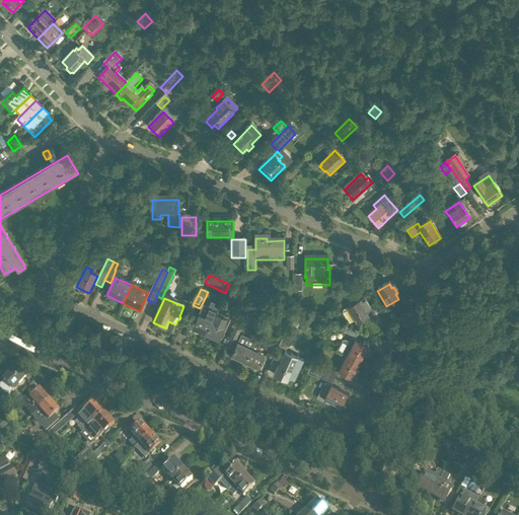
[(356,324),(367,317),(366,314),(371,312),(364,300),(348,309),(344,312),(343,315),(346,320),(349,320),(353,318),(356,324)]
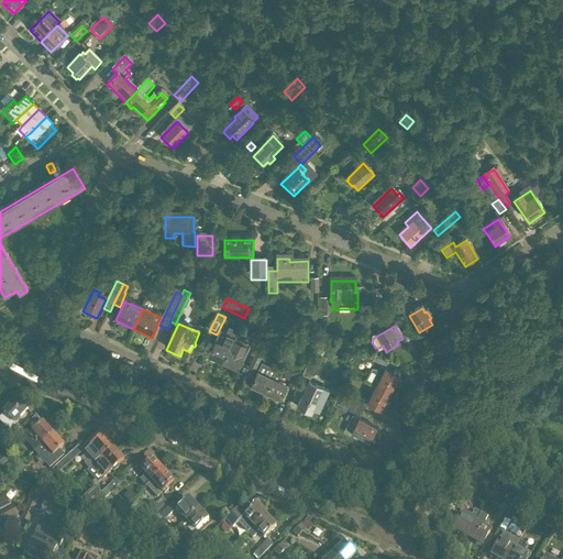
[(242,346),(256,352),(261,343),(266,332),(257,329),(242,346)]
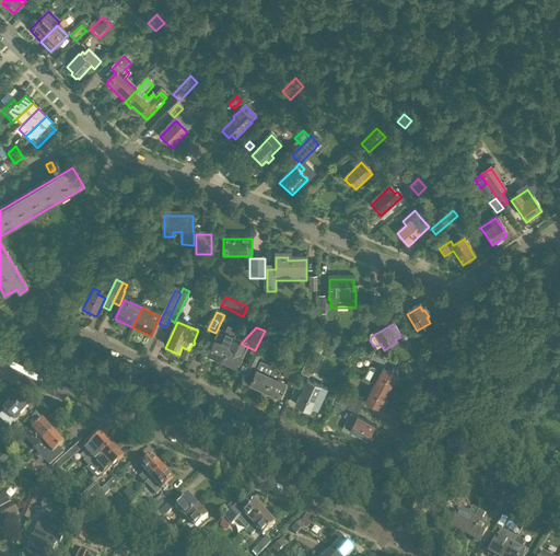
[(228,349),(232,339),(225,336),(221,346),(214,344),(208,357),(221,362),(228,349)]
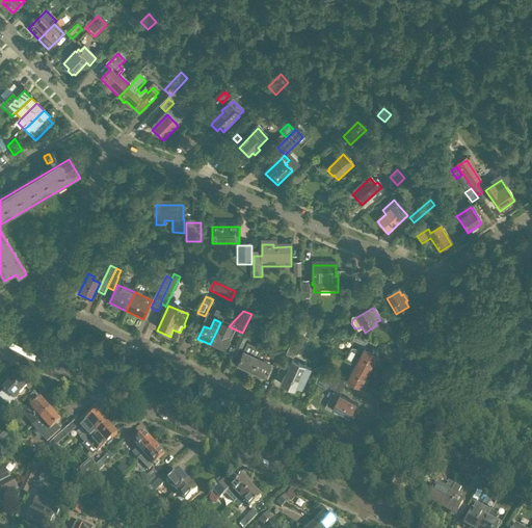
[(222,350),(233,330),(221,324),(217,333),(216,332),(210,344),(222,350)]
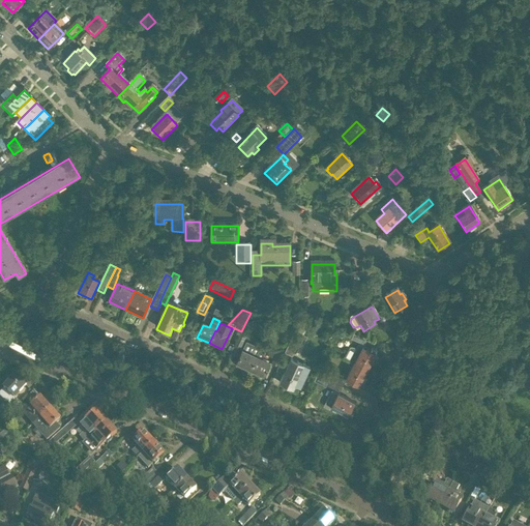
[(303,349),(307,340),(295,334),(285,356),(292,359),(298,346),(303,349)]
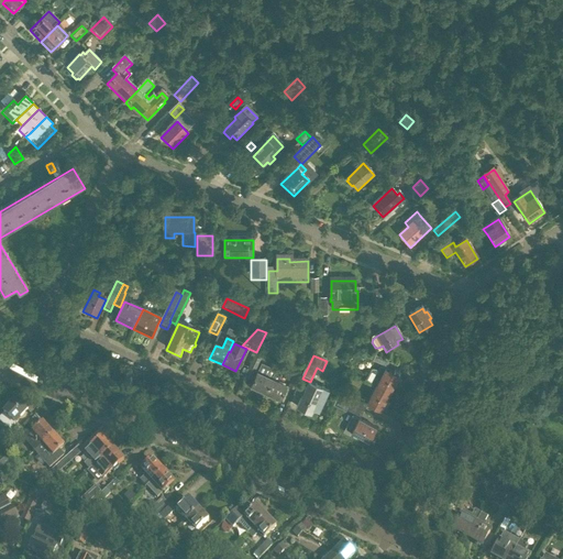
[(255,374),(262,360),(260,359),(255,358),(249,372),(255,374)]
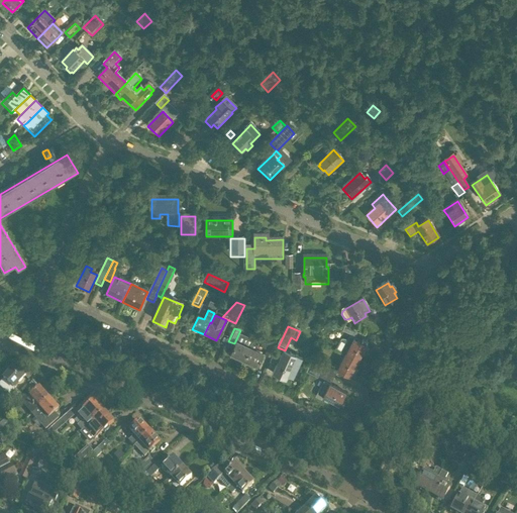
[(358,333),(345,328),(342,333),(355,339),(358,333)]
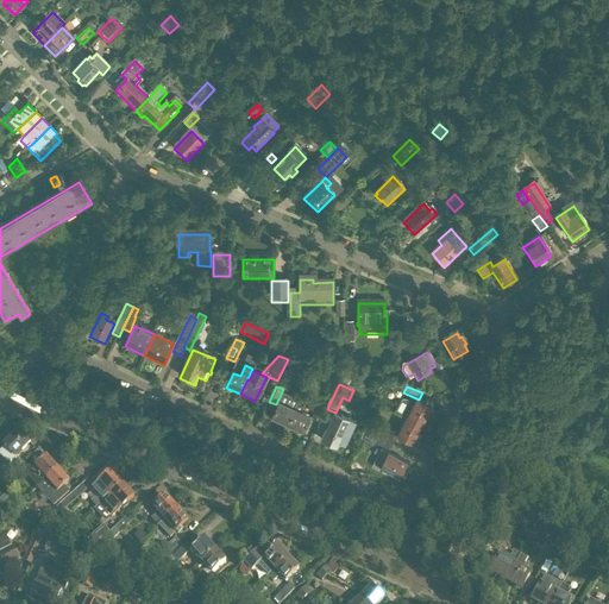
[(287,428),(296,407),(299,403),(283,395),(271,421),(287,428)]
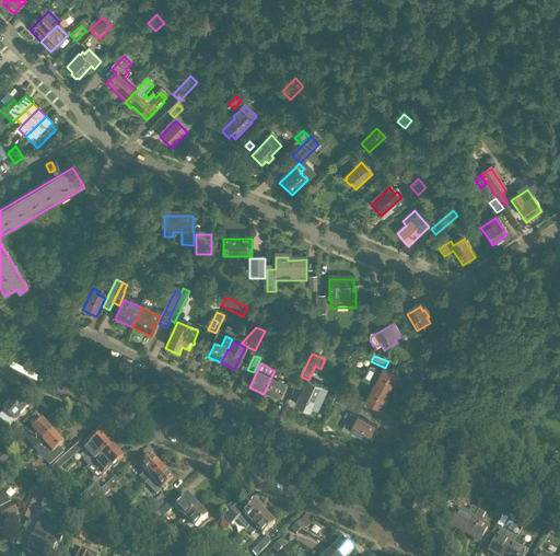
[(383,370),(378,367),(376,372),(373,370),(371,370),(369,372),(364,380),(370,383),(369,384),(374,386),(387,394),(397,377),(383,369),(383,370)]
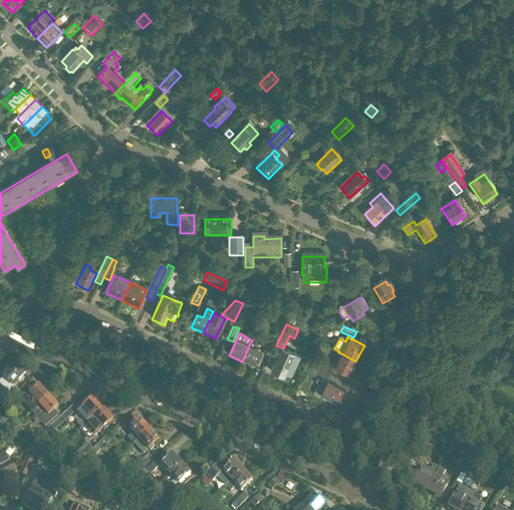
[(255,367),(261,354),(254,351),(257,346),(250,343),(242,361),(255,367)]
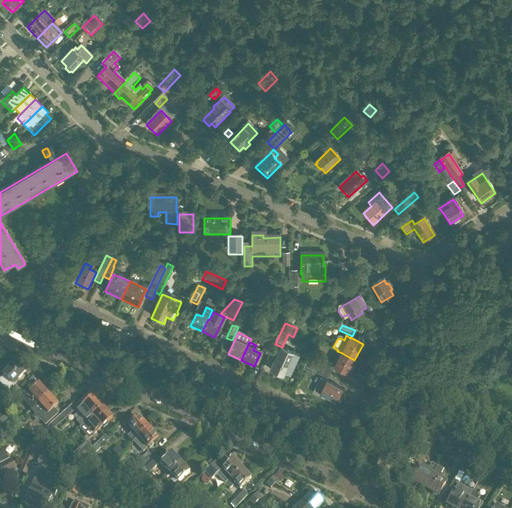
[(268,357),(273,346),(267,343),(262,354),(268,357)]
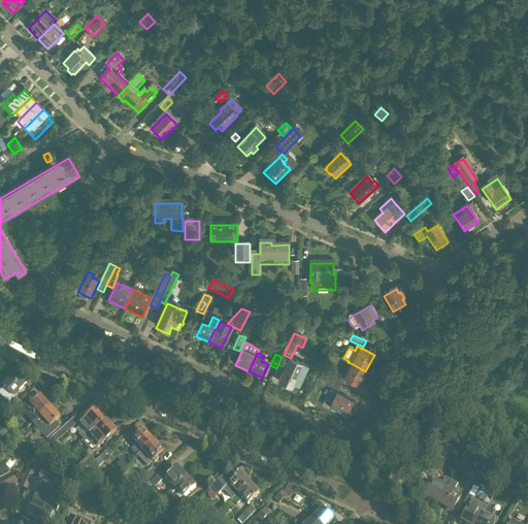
[(296,363),(290,360),(278,385),(291,391),(293,386),(299,389),(308,368),(296,363)]
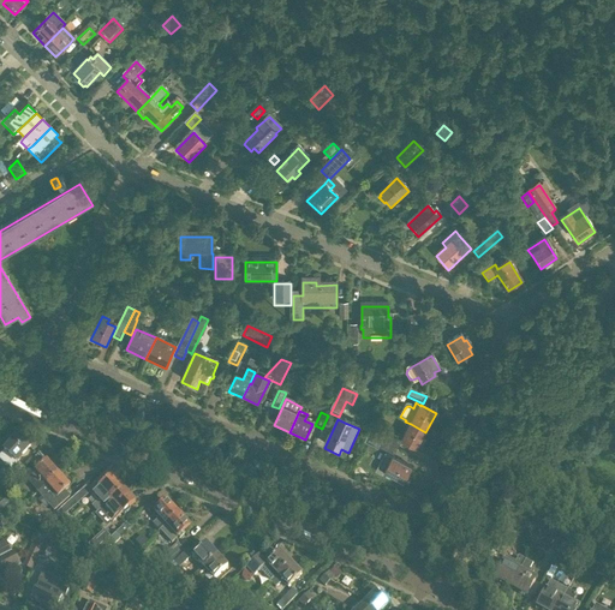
[(415,452),(425,432),(411,424),(400,443),(415,452)]
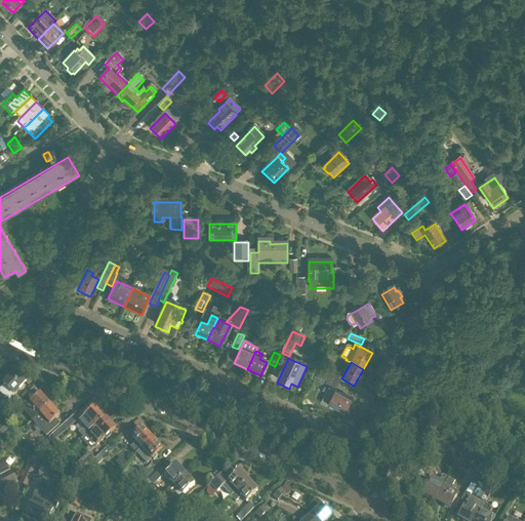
[(339,387),(341,381),(329,374),(326,379),(339,387)]
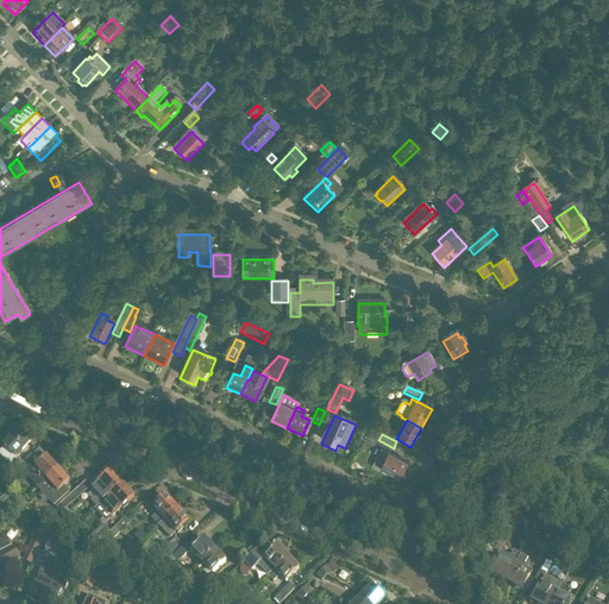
[(18,436),(0,455),(0,460),(11,471),(18,464),(17,463),(30,447),(18,436)]
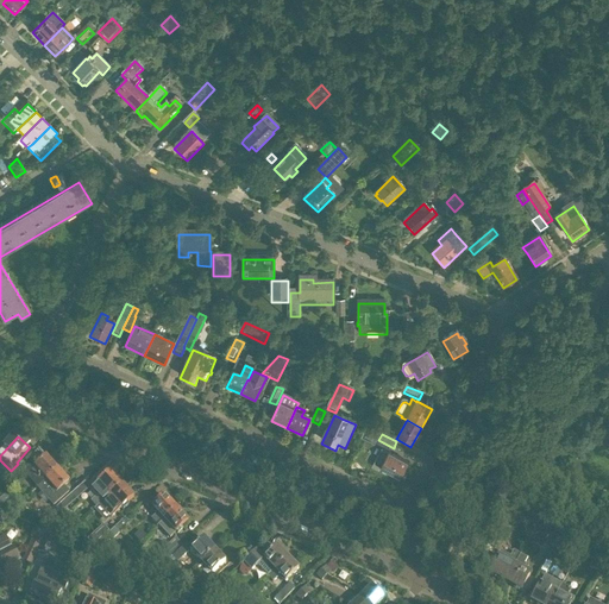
[(390,454),(394,448),(378,440),(375,446),(390,454)]
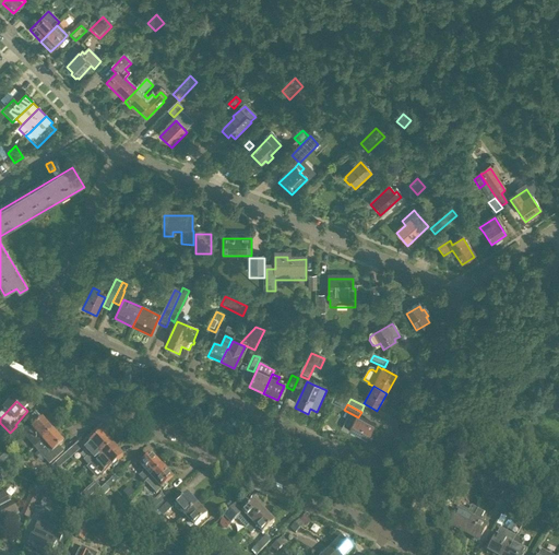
[(366,441),(373,428),(349,416),(343,428),(366,441)]
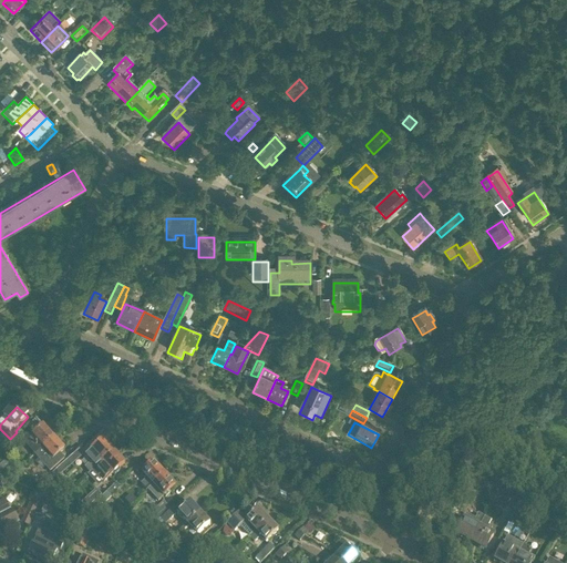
[(53,443),(43,431),(33,440),(30,438),(21,446),(34,460),(53,443)]
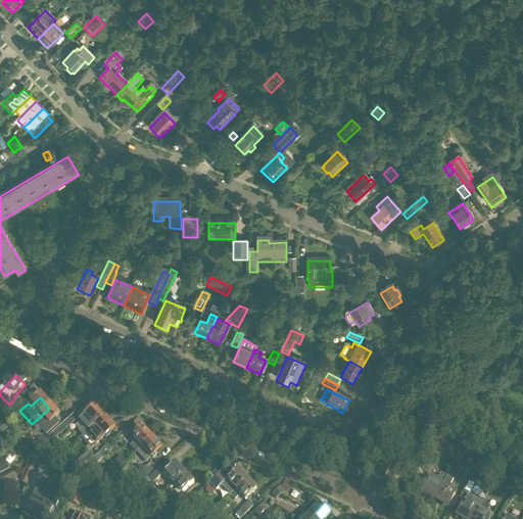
[(49,428),(59,420),(49,409),(32,424),(35,428),(43,421),(49,428)]
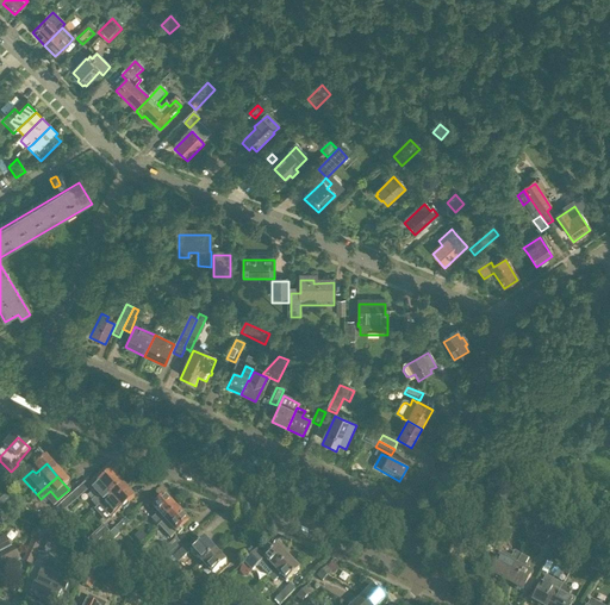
[(123,491),(111,478),(99,490),(98,487),(89,494),(97,503),(91,507),(97,513),(100,511),(105,507),(105,506),(123,491)]
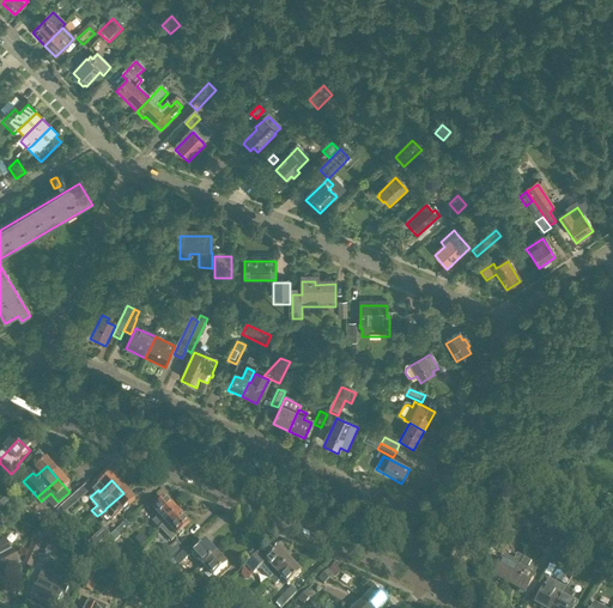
[(68,515),(90,496),(85,491),(64,510),(68,515)]
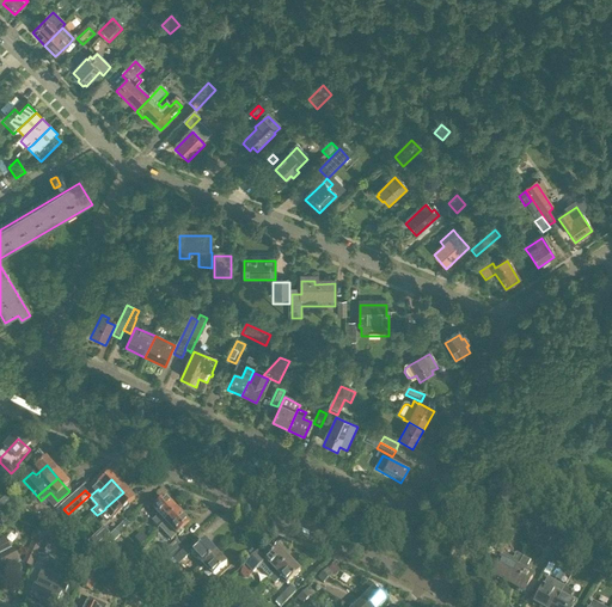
[(105,509),(101,513),(112,525),(123,515),(124,517),(129,513),(128,510),(134,506),(123,492),(105,508),(105,509)]
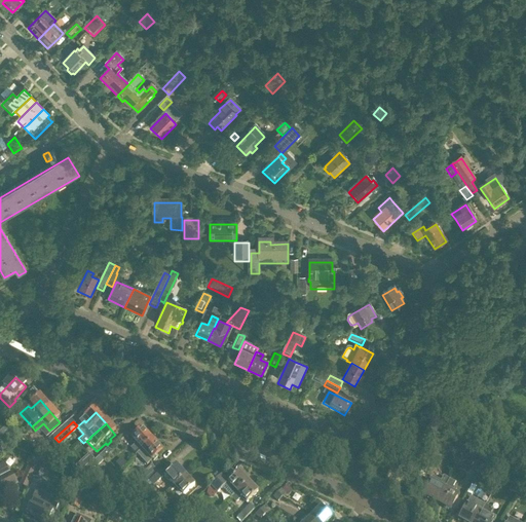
[(9,446),(16,439),(8,430),(0,435),(0,437),(1,439),(3,442),(4,445),(6,443),(9,446)]
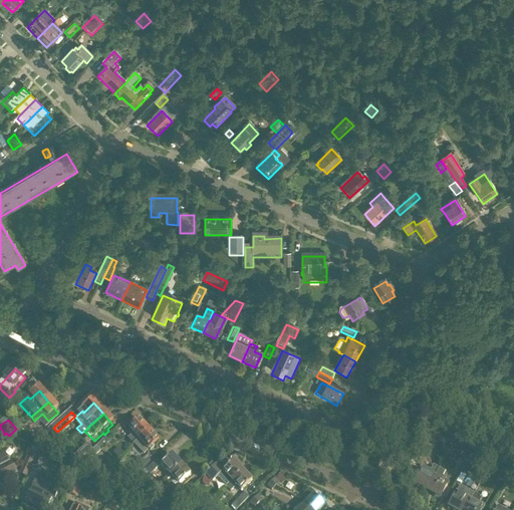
[(120,430),(123,433),(131,427),(127,423),(120,430)]
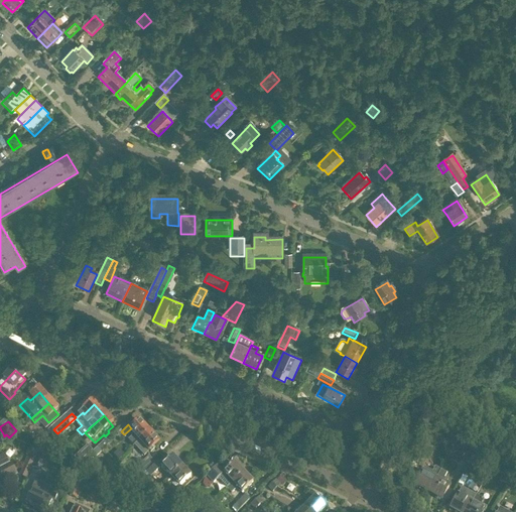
[(135,451),(150,436),(139,425),(129,435),(130,436),(129,437),(132,441),(128,445),(133,451),(134,450),(135,451)]
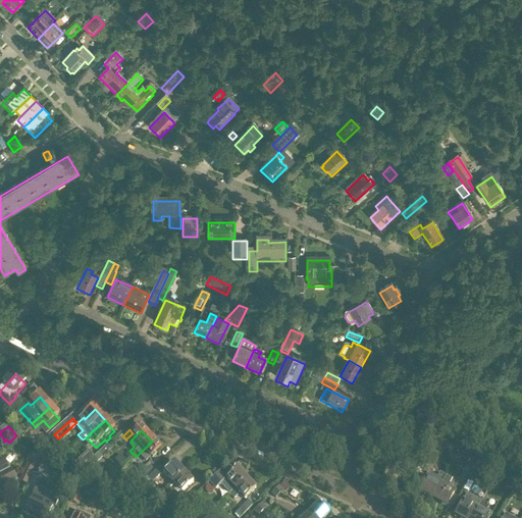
[(462,451),(464,446),(452,438),(449,445),(462,451)]
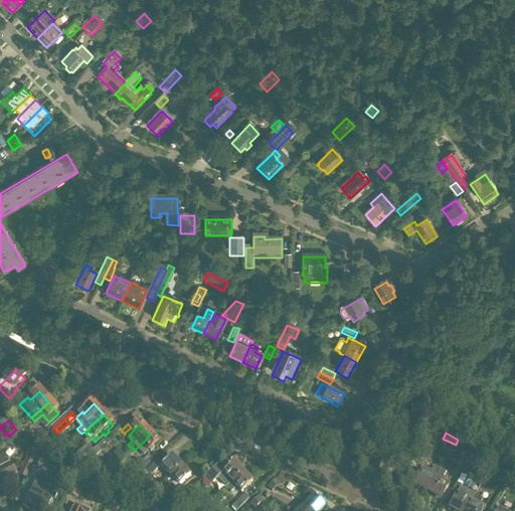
[(150,456),(155,452),(154,451),(159,446),(150,436),(135,450),(144,460),(149,455),(150,456)]
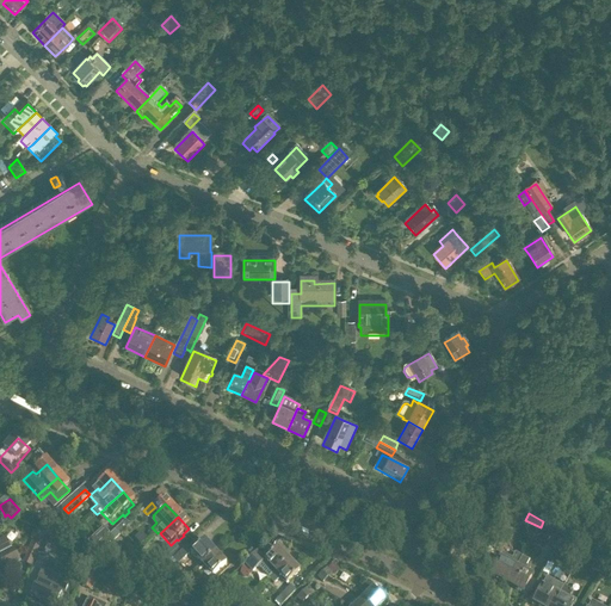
[(562,540),(566,532),(545,523),(542,530),(547,532),(545,533),(550,536),(551,535),(556,537),(548,552),(554,555),(562,540)]
